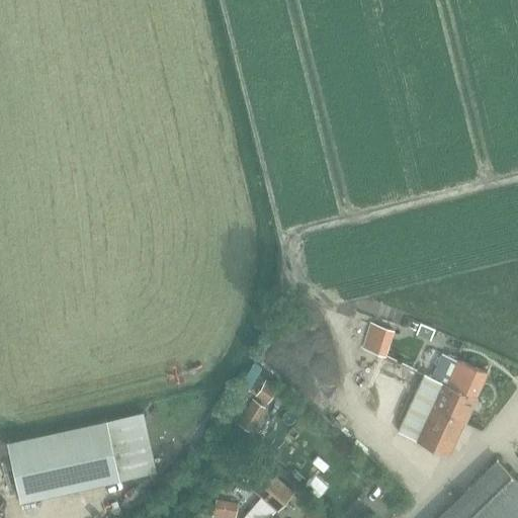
[(371,324),(364,348),(384,354),(392,331),(371,324)]
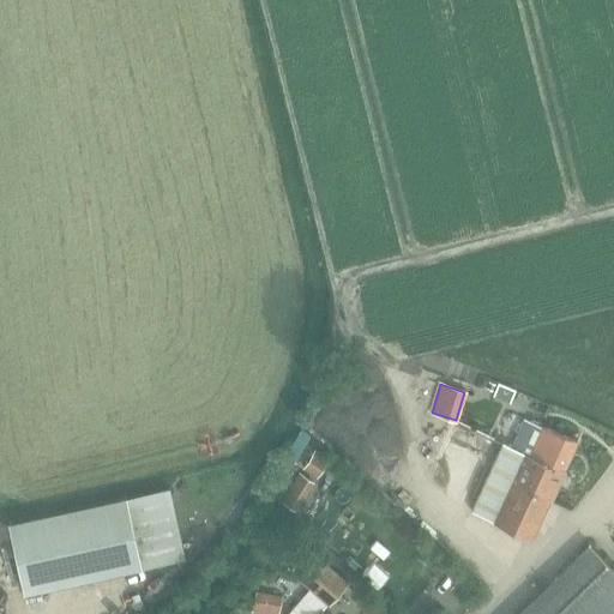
[(530,535),(572,443),(519,419),(506,446),(500,444),(471,509),(530,535)]
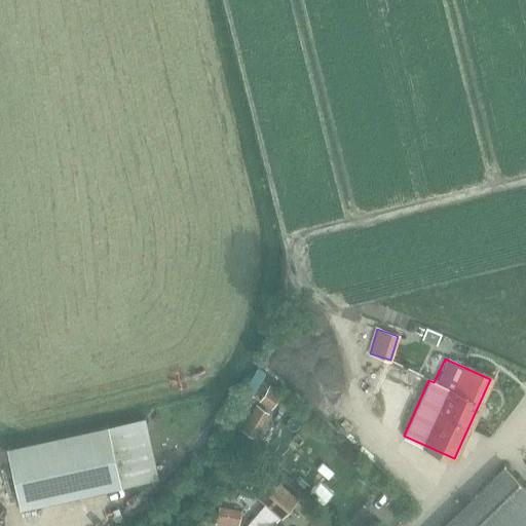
[(294,399),(302,386),(289,377),(280,389),(294,399)]
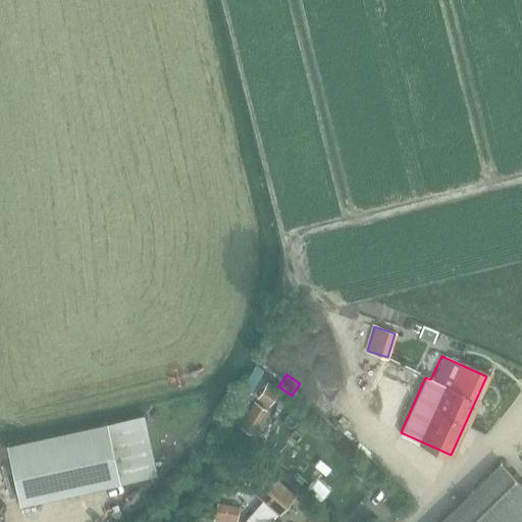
[(267,383),(259,397),(269,404),(278,389),(267,383)]
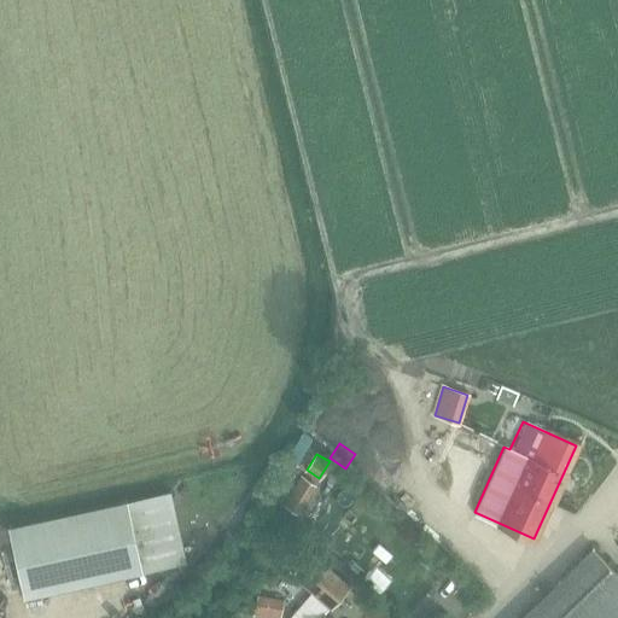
[(302,474),(283,503),(297,513),(316,484),(302,474)]
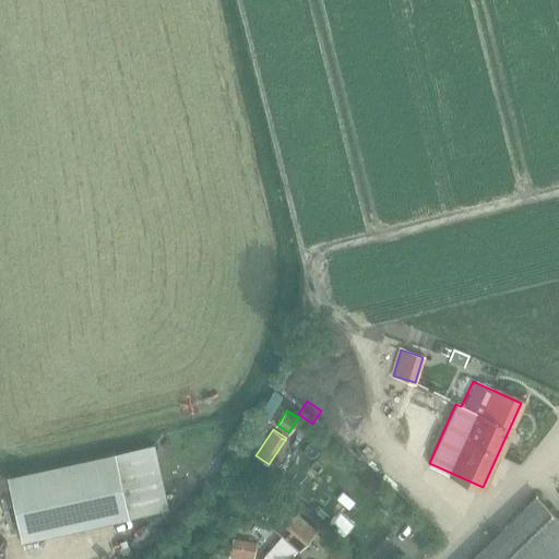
[(110,455),(4,479),(19,543),(125,519),(110,455)]
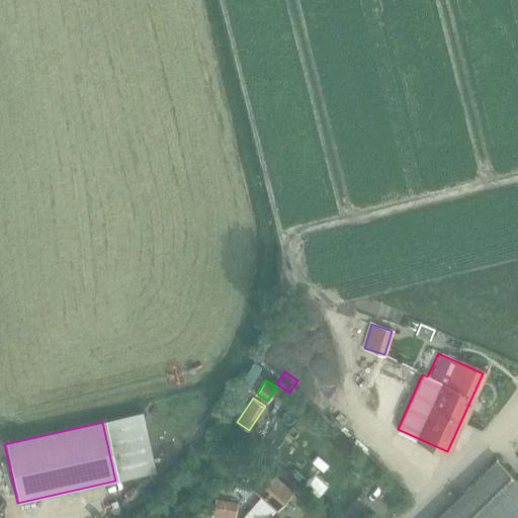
[(517,517),(517,481),(495,457),(431,517),(517,517)]
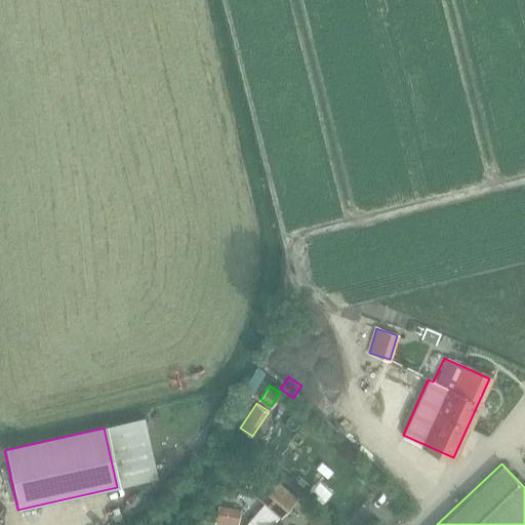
[(280,512),(297,493),(272,471),(255,490),(280,512)]
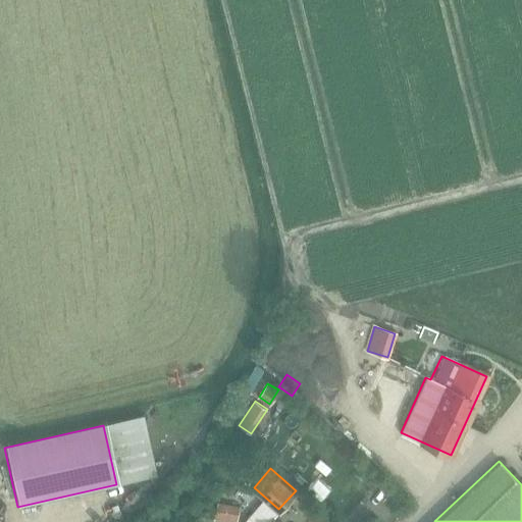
[(126,514),(160,486),(151,475),(117,502),(126,514)]
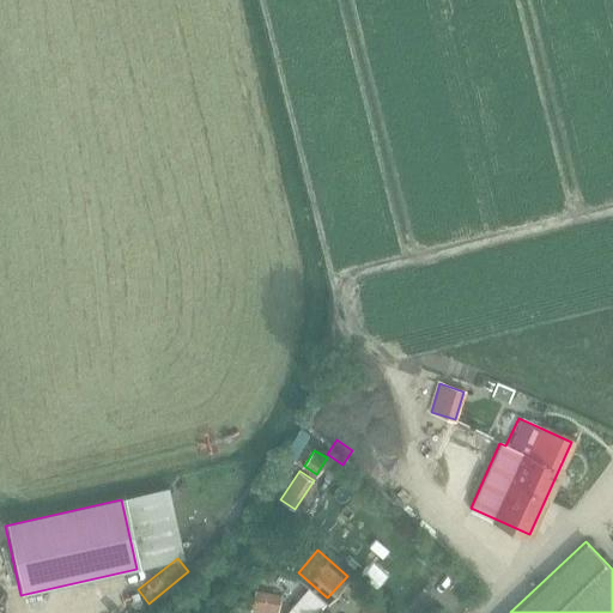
[(255,612),(262,612),(275,612),(279,596),(259,593),(255,612)]
